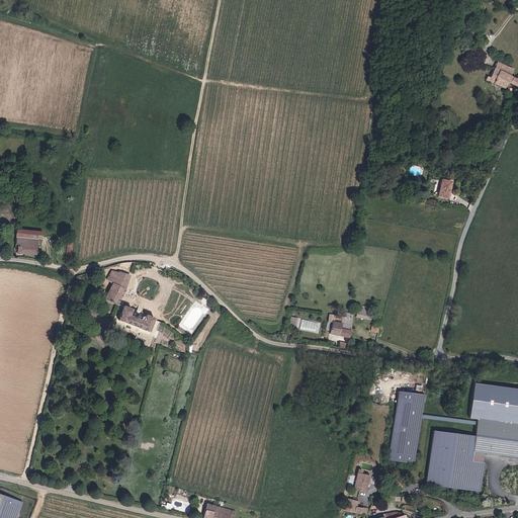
[(508,82),(517,86),(517,79),(511,76),(514,69),(497,62),(491,76),(488,74),(486,81),(494,84),(495,83),(506,88),(508,82)]
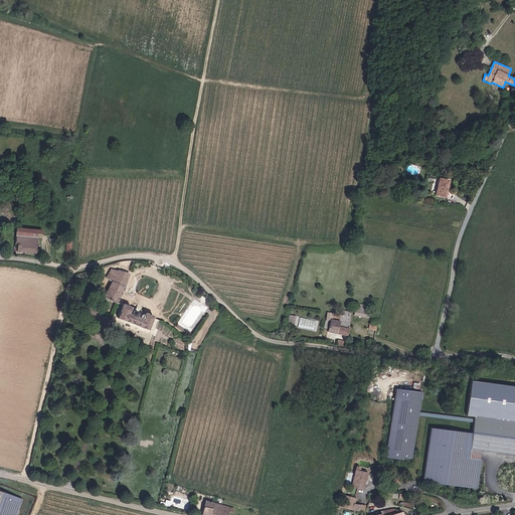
[(440,178),(437,195),(447,197),(451,180),(440,178)]
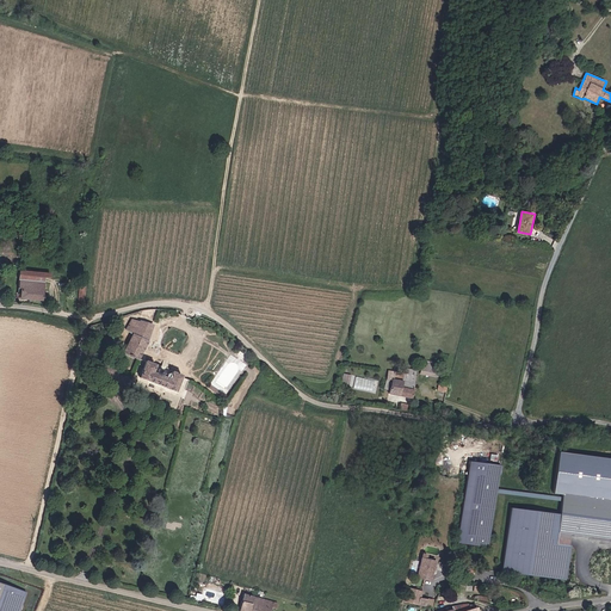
[(19,281),(45,283),(45,279),(45,273),(20,271),(19,281)]
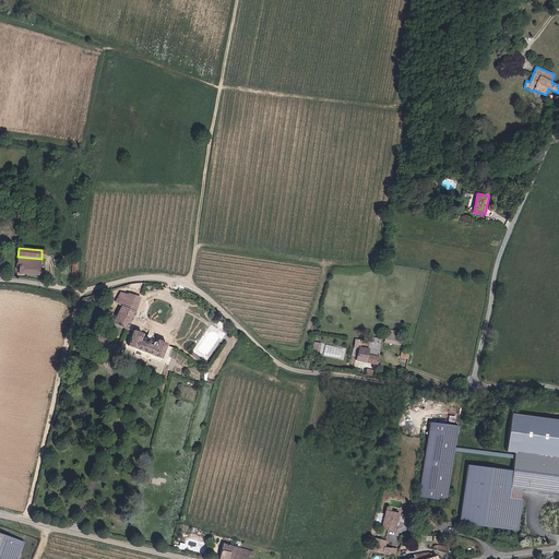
[(39,275),(42,259),(18,257),(18,264),(20,264),(20,274),(39,275)]
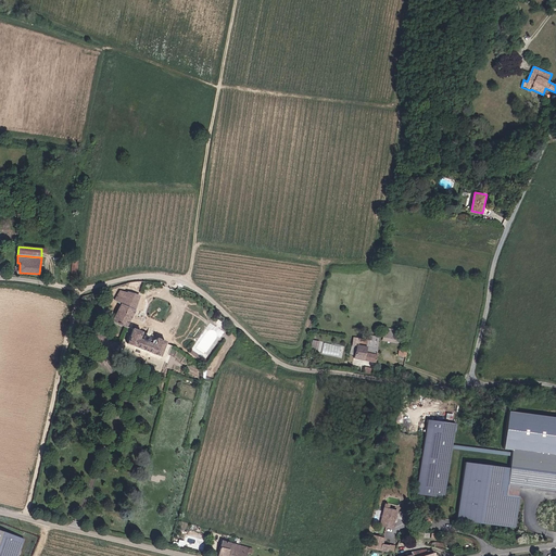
[(135,310),(139,294),(126,290),(126,291),(119,289),(115,301),(122,303),(113,319),(127,326),(135,310)]
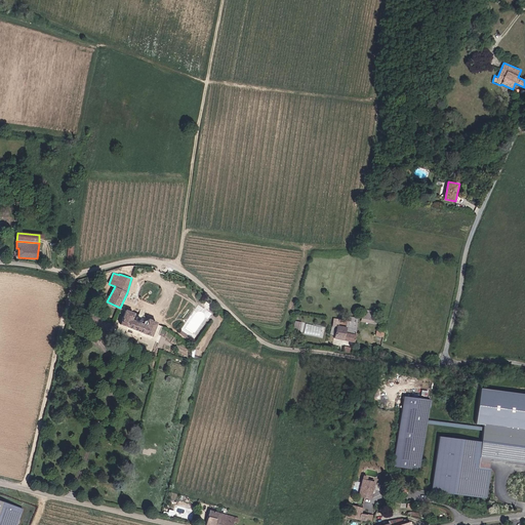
[(84,304),(87,290),(81,288),(78,303),(84,304)]
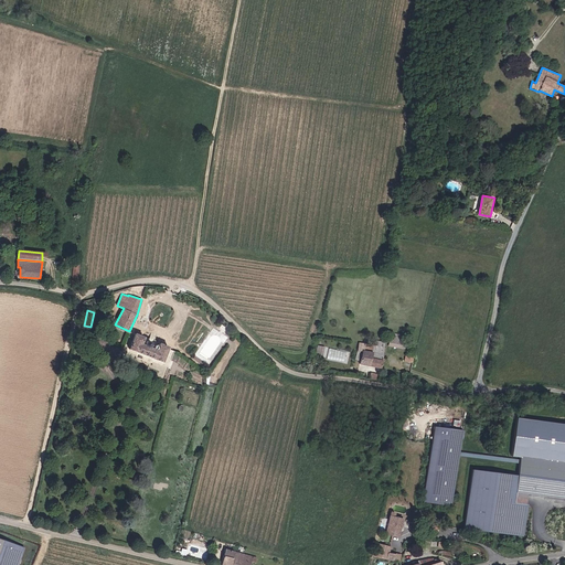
[(162,359),(168,345),(158,341),(157,343),(145,339),(145,337),(134,331),(128,345),(162,359)]
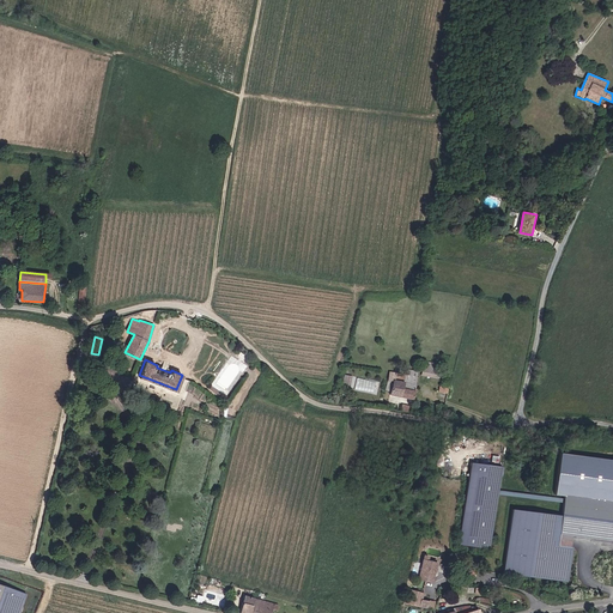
[(424,363),(422,375),(430,376),(432,364),(424,363)]
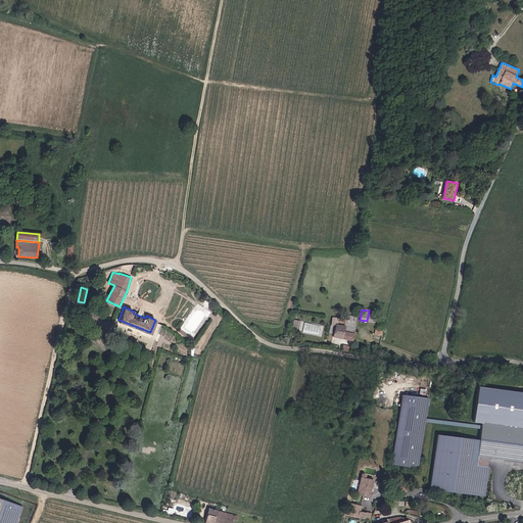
[(334,336),(352,339),(357,316),(339,314),(338,318),(332,317),(331,324),(335,325),(334,336)]
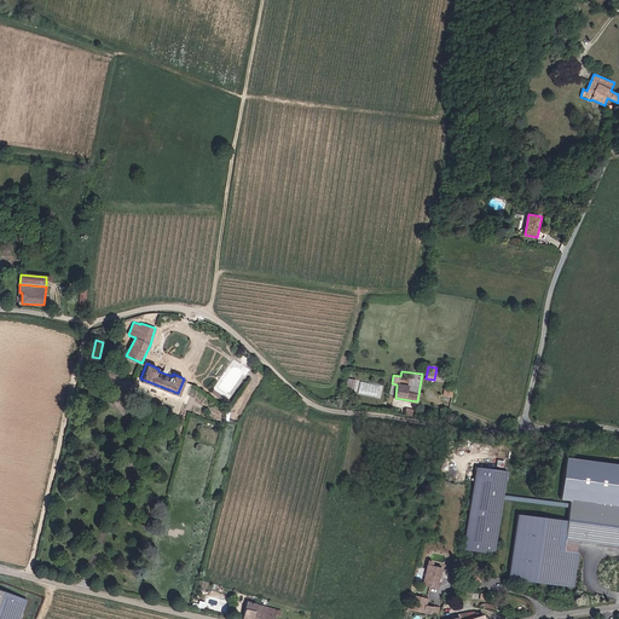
[(497,554),(503,497),(505,497),(508,470),(472,467),(464,550),(497,554)]
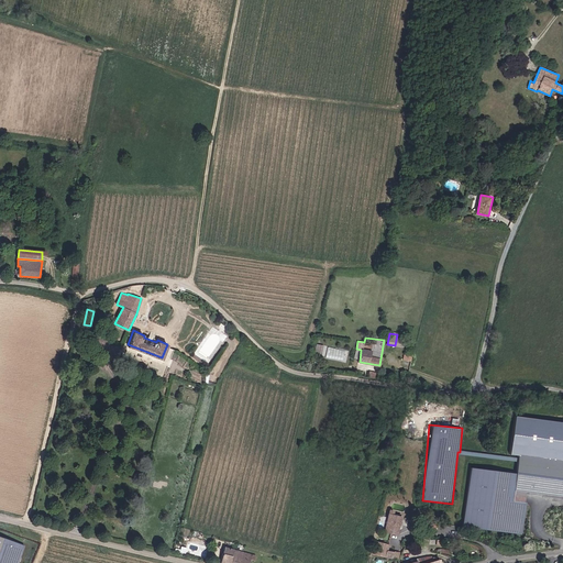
[(562,461),(519,456),(517,474),(472,467),(464,526),(523,533),(528,503),(523,503),(526,493),(562,496),(562,461)]
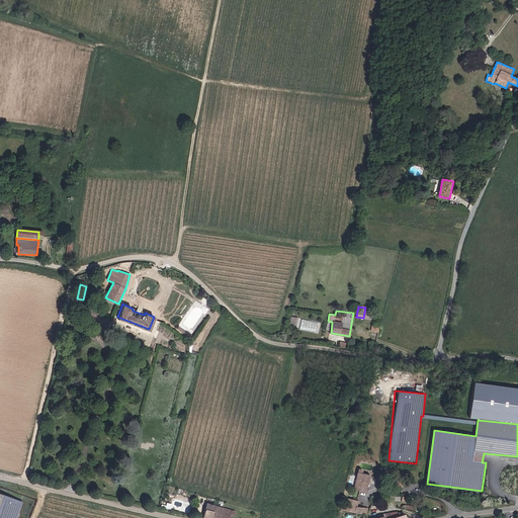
[(366,492),(370,475),(357,472),(354,490),(366,492)]
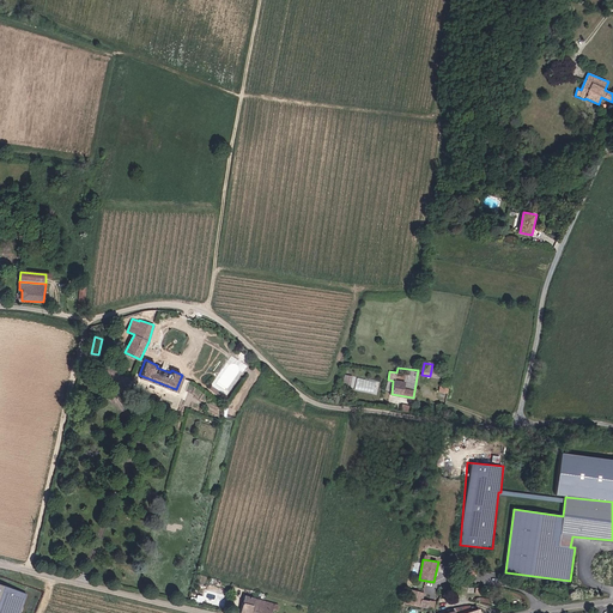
[(30,593),(0,582),(0,612),(23,612),(28,599),(30,593)]
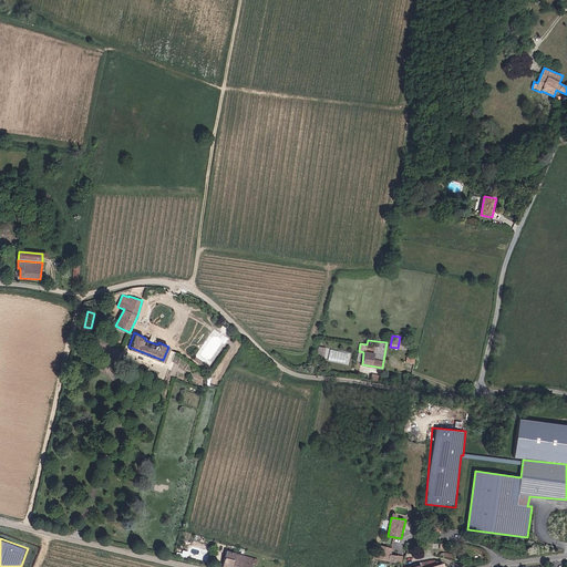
[(375,558),(401,563),(403,556),(391,554),(392,547),(379,545),(375,558)]
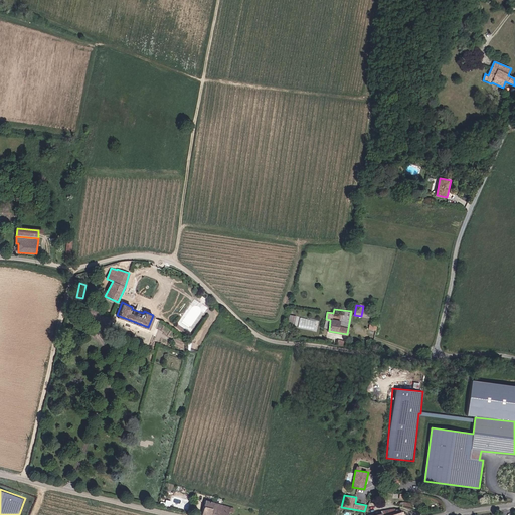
[(204,506),(201,514),(227,514),(228,513),(233,514),(234,508),(206,500),(204,506)]
